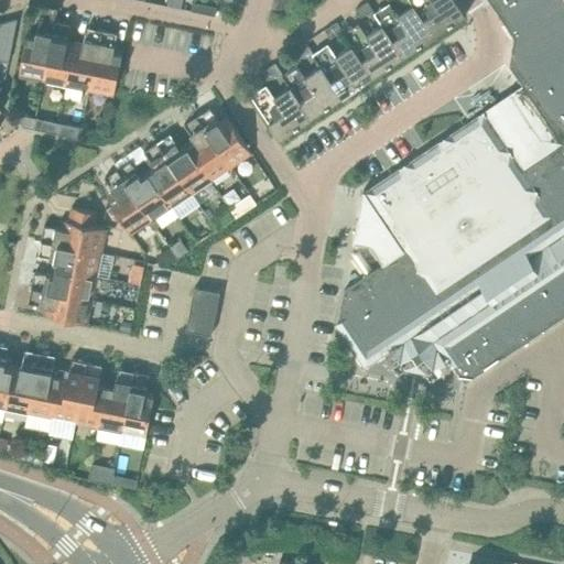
[(563,9),(557,0),(489,0),(514,38),(509,64),(562,142),(523,169),(484,110),(366,190),(404,248),(345,288),(339,315),(343,320),(337,323),(364,362),(398,340),(401,338),(407,335),(409,335),(424,325),(425,322),(563,228),(563,9)]
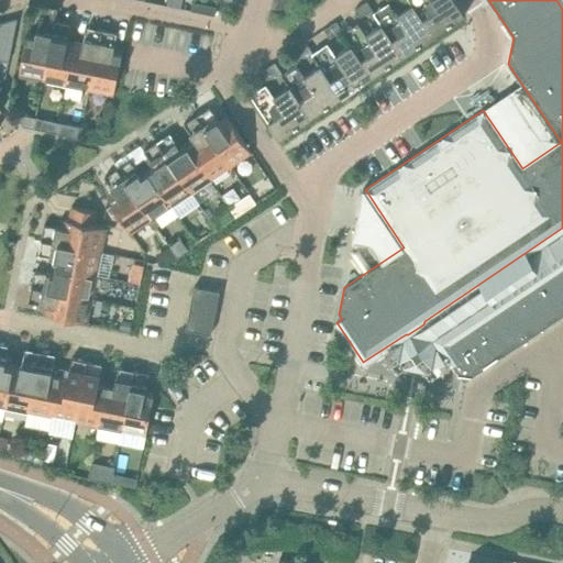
[(465,14),(454,0),(430,0),(431,1),(423,7),(429,14),(423,19),(434,35),(465,14)]
